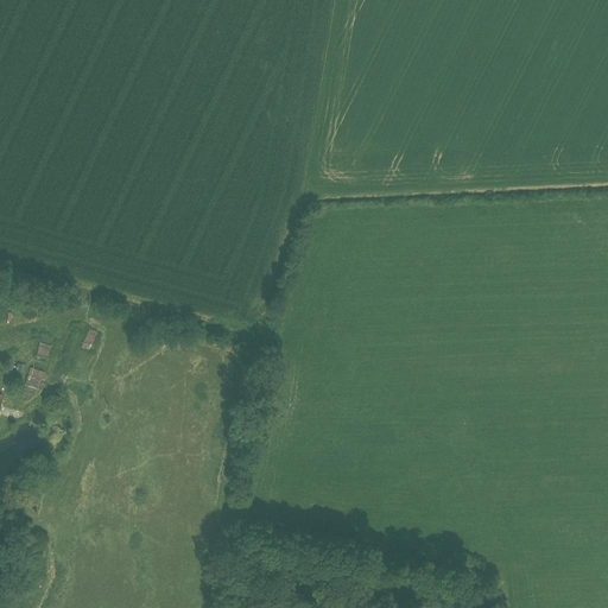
[(81,346),(87,349),(89,343),(94,344),(99,333),(89,329),(81,346)]
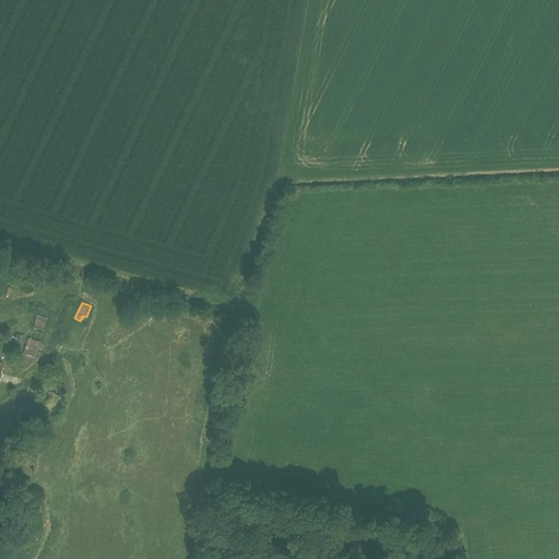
[(105,317),(96,314),(88,342),(97,344),(105,317)]
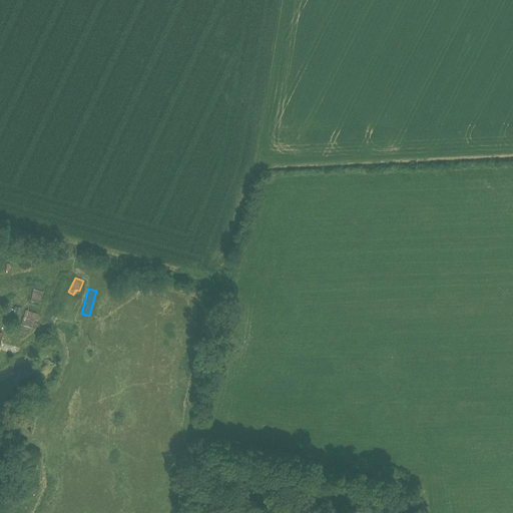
[(31,299),(40,302),(43,292),(34,290),(31,299)]
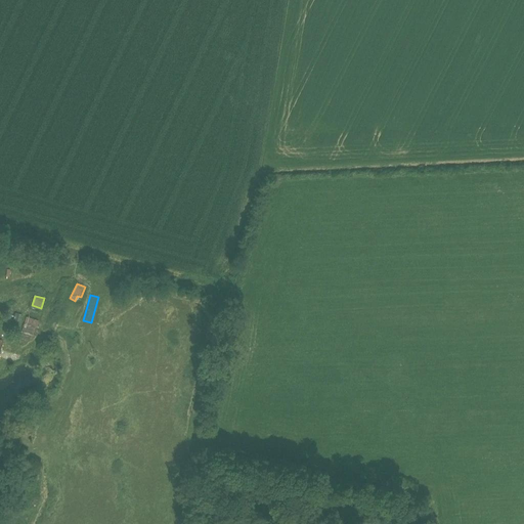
[(81,308),(68,304),(64,313),(78,319),(81,308)]
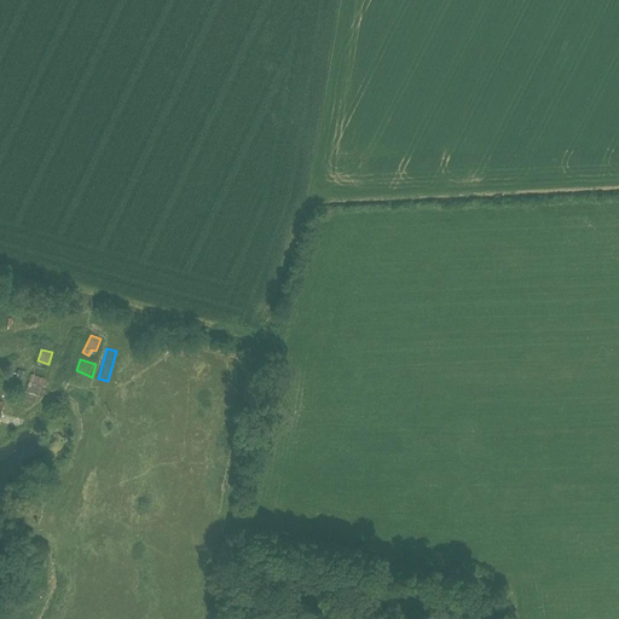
[(51,371),(35,366),(33,375),(50,380),(51,371)]
